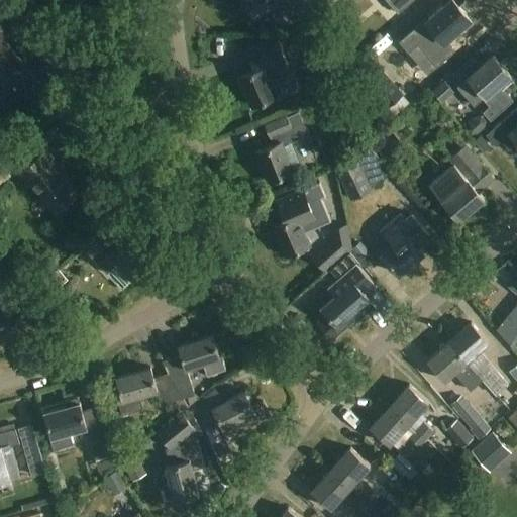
[(242,0),(240,2),(239,2),(255,22),(277,4),(285,14),(300,0),(242,0)]
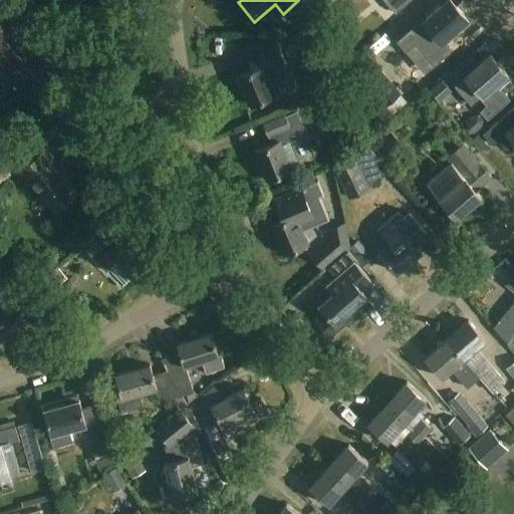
[(386,0),(396,12),(411,0),(386,0)]
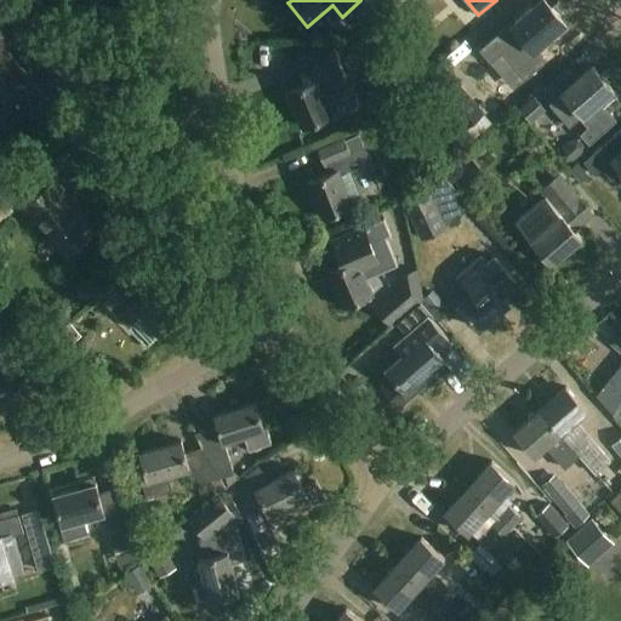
[(541,0),(533,9),(524,0),(519,0),(495,23),(508,38),(517,30),(535,50),(565,23),(545,0),(541,0)]
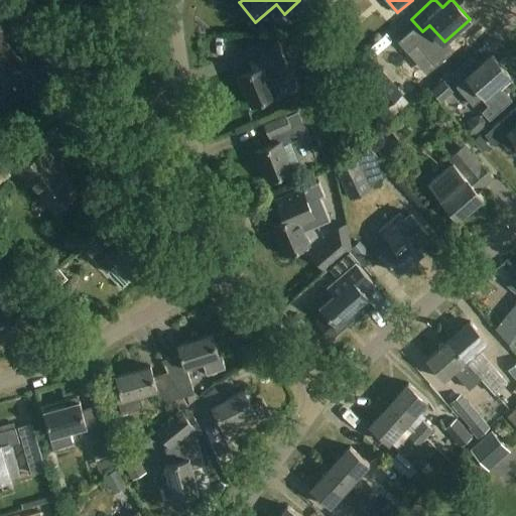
[(13,29),(0,14),(0,96),(6,104),(34,80),(0,40),(13,29)]
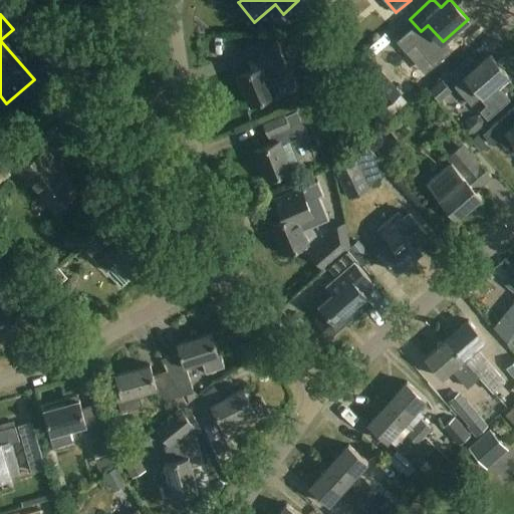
[(255,69),(239,76),(251,105),(274,96),(275,99),(284,95),(297,89),(286,62),(275,38),(268,41),(247,50),(255,69)]
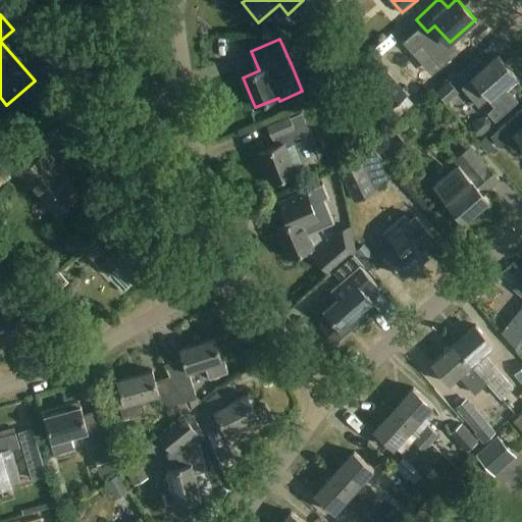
[(328,51),(315,56),(320,70),(334,64),(328,51)]
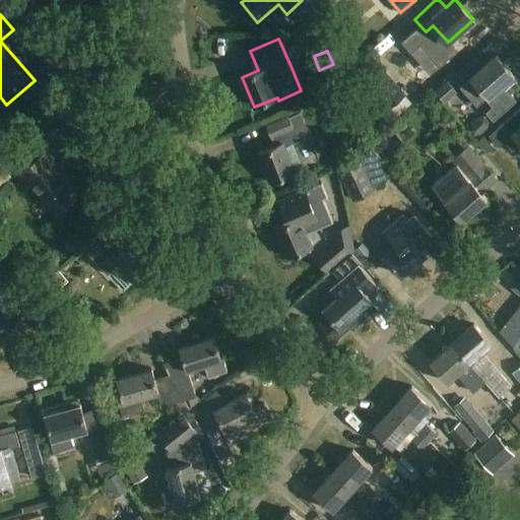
[(515,76),(497,55),(481,68),(473,59),(455,75),(464,84),(461,87),(478,108),(515,76)]
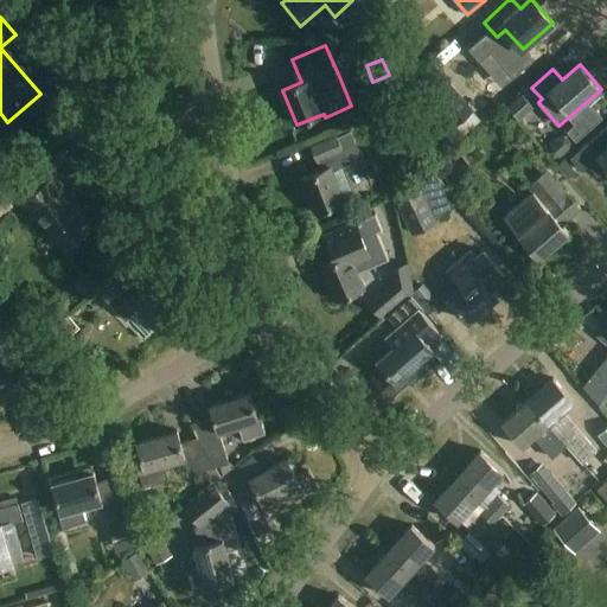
[(589,164),(599,155),(606,165),(606,131),(606,129),(580,153),(589,164)]
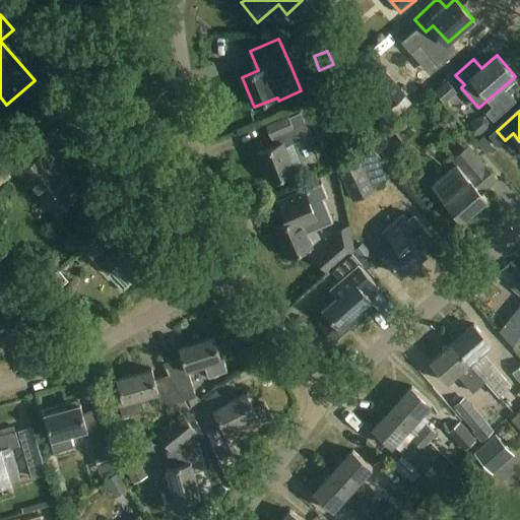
[(310,135),(301,113),(267,127),(275,146),(258,152),(270,183),(296,173),(284,146),(310,135)]
